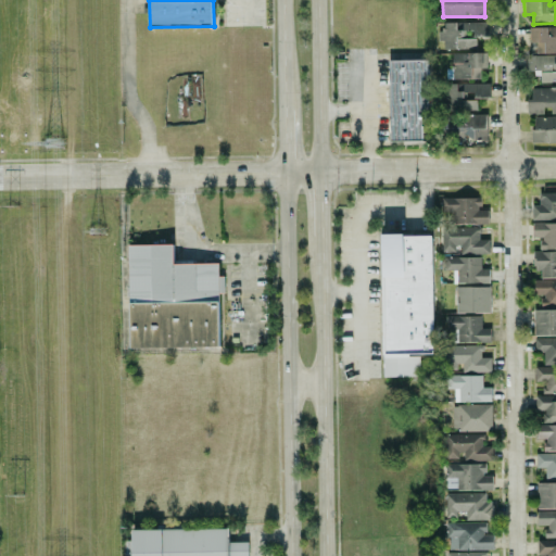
[(488,22),(440,23),(441,49),(476,48),(476,37),(489,37),(488,22)]
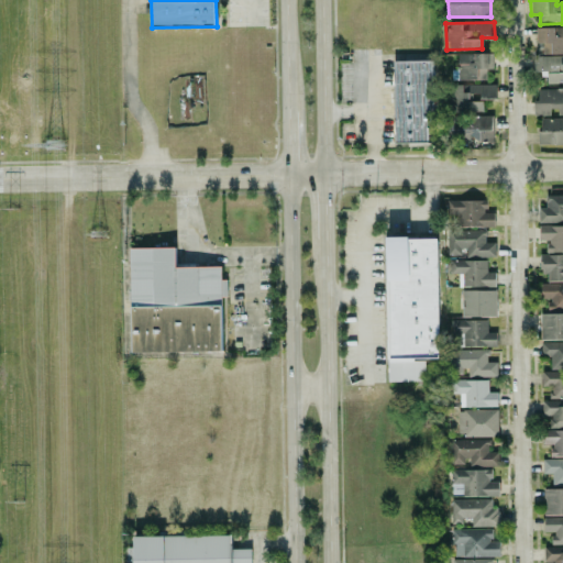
[(562,26),(536,28),(537,43),(542,43),(542,54),(562,53),(562,26)]
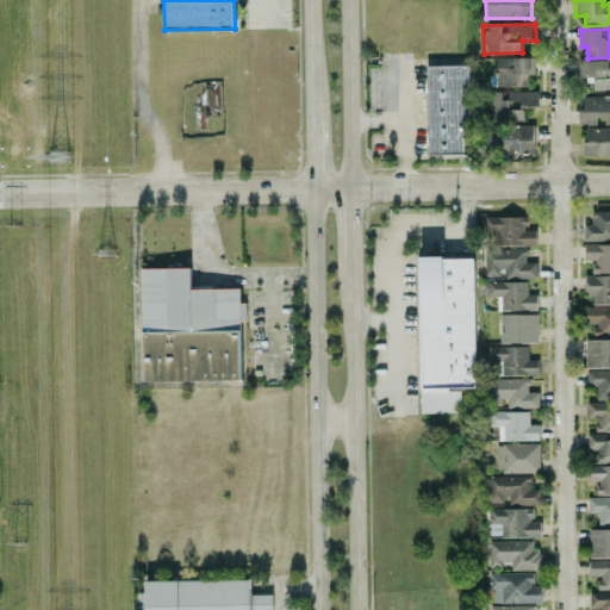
[(534,74),(533,57),(496,58),(497,86),(527,86),(526,75),(534,74)]
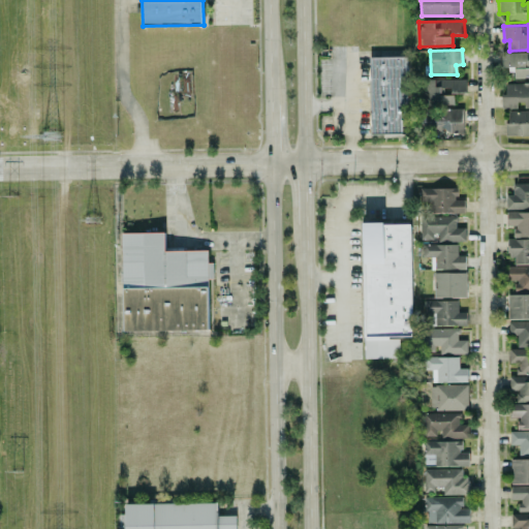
[(370,133),(407,133),(407,57),(370,57),(370,133)]
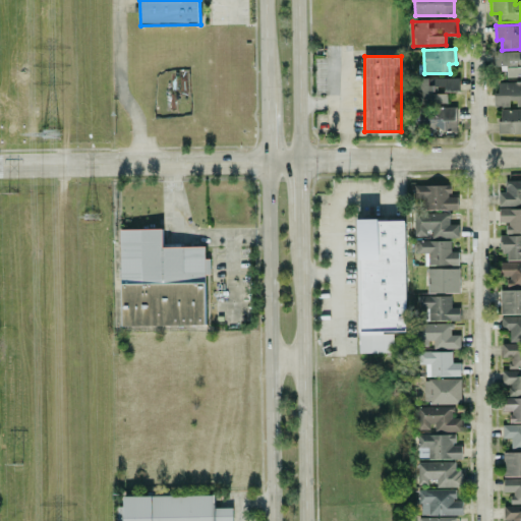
[(458,77),(416,78),(417,104),(447,103),(446,92),(459,92),(458,77)]
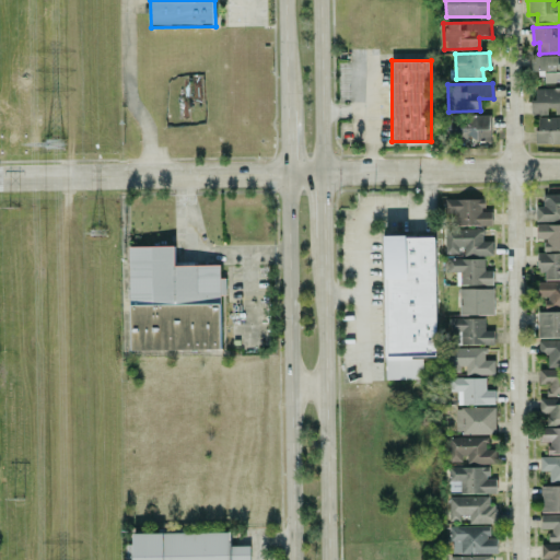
[(531,115),(551,114),(551,115),(559,114),(559,88),(535,89),(535,101),(531,101),(531,115)]
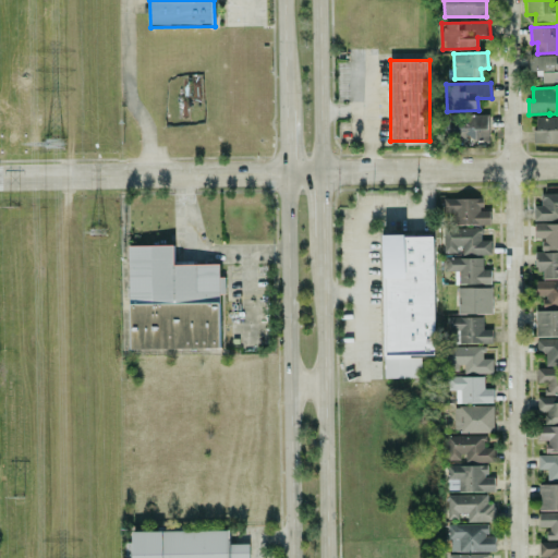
[(487,116),(444,116),(445,141),(488,140),(487,116)]
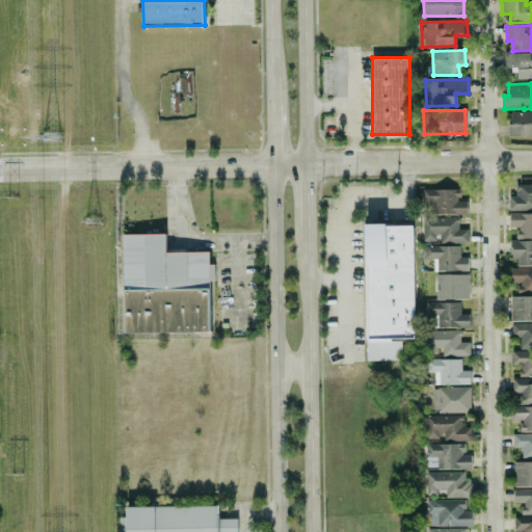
[(509,136),(531,136),(531,110),(509,110),(509,136)]
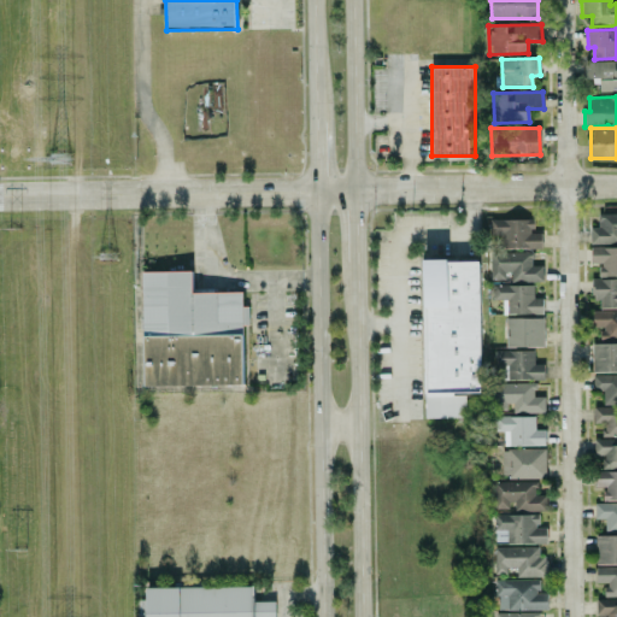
[(616,213),(598,213),(598,227),(589,228),(591,244),(616,242),(616,213)]
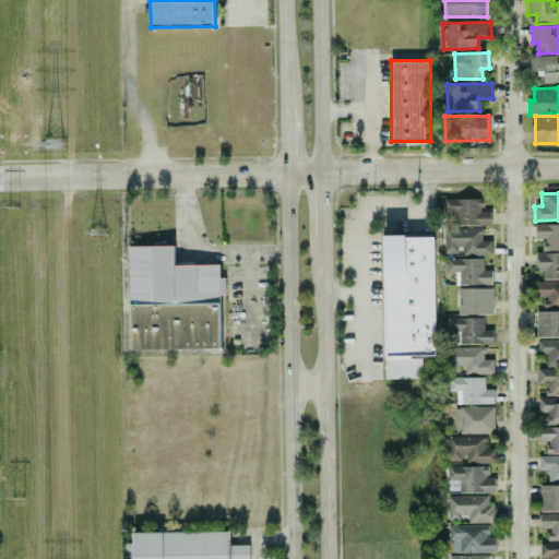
[(443,199),(444,213),(454,213),(455,225),(490,225),(490,211),(483,211),(483,199),(443,199)]
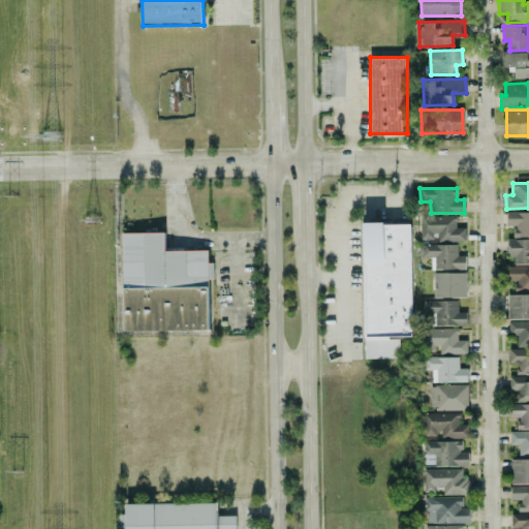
[(456,216),(419,215),(418,240),(464,241),(465,227),(456,227),(456,216)]
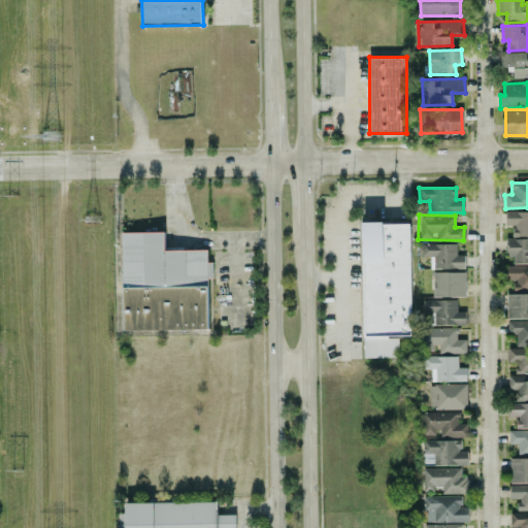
[(410,222),(362,223),(363,358),(398,357),(398,335),(411,335),(410,222)]
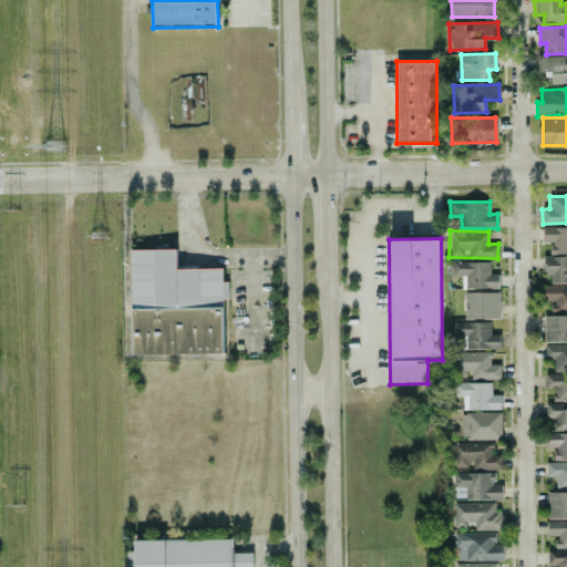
[(224,353),(223,300),(228,300),(228,281),(223,281),(223,268),(177,269),(176,249),(131,250),(132,354),(224,353)]
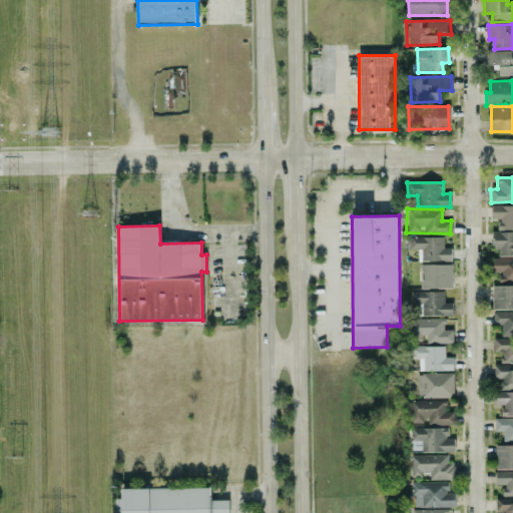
[(494,257),(512,255),(512,230),(494,231),(494,257)]
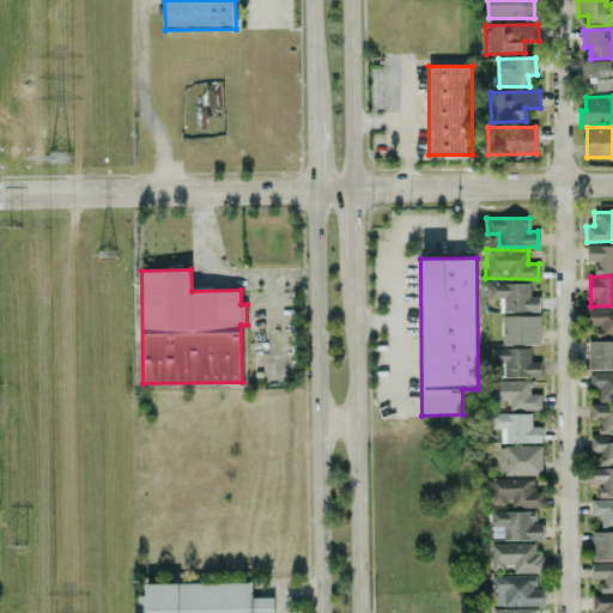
[(539,313),(539,296),(529,296),(530,283),(489,283),(489,298),(501,298),(501,311),(539,313)]
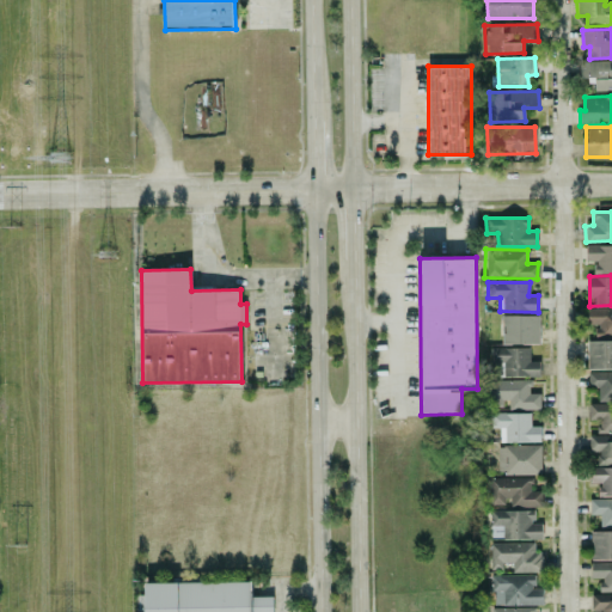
[(611,307),(587,308),(588,324),(597,324),(598,338),(611,337),(611,307)]
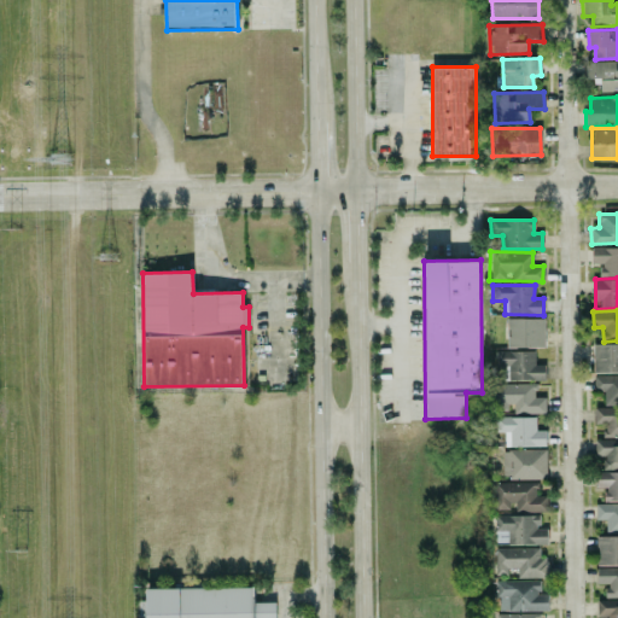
[(544,348),(544,318),(506,319),(506,348),(544,348)]
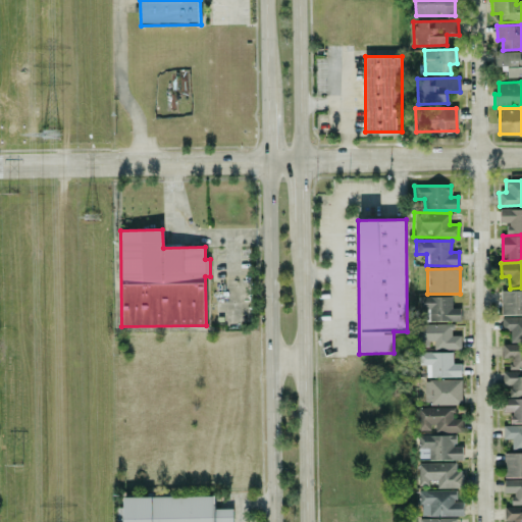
[(521,314),(521,290),(501,291),(502,315),(521,314)]
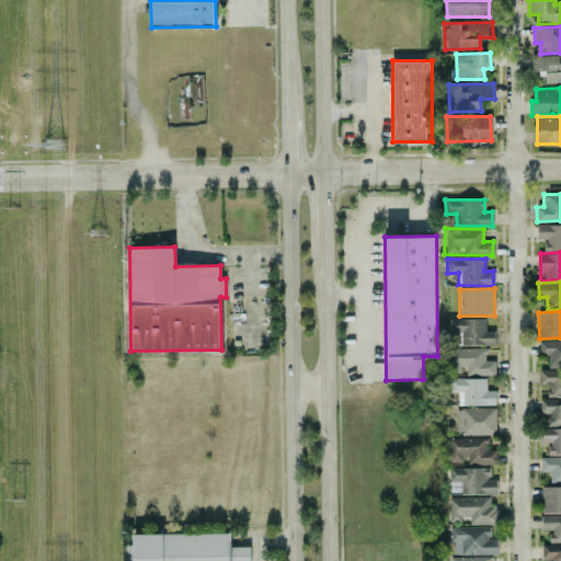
[(456,345),(494,345),(494,331),(485,331),(485,318),(449,319),(449,335),(456,335),(456,345)]
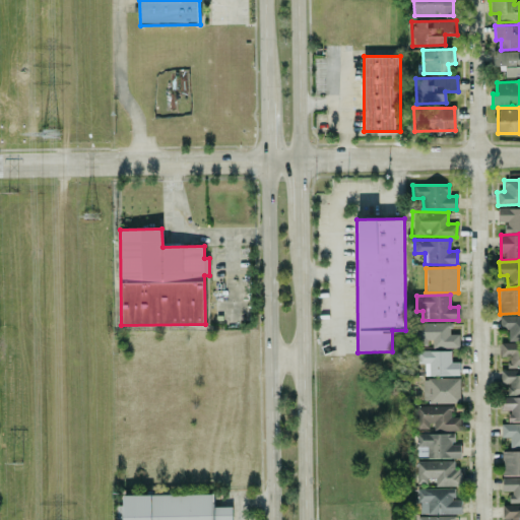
[(458,347),(458,333),(451,334),(451,322),(415,323),(416,345),(430,345),(431,348),(458,347)]
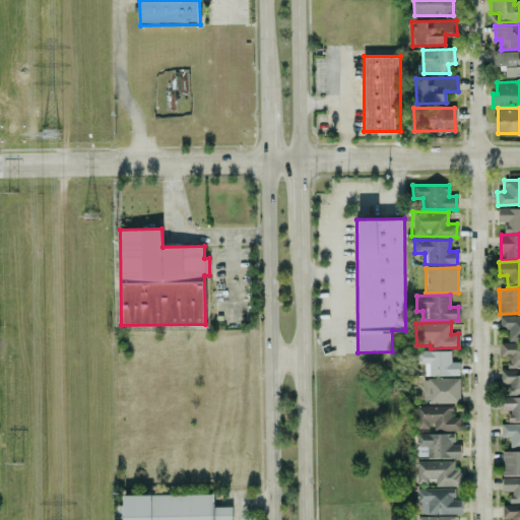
[(450,350),(416,350),(416,364),(425,363),(425,376),(459,375),(459,362),(450,362),(450,350)]
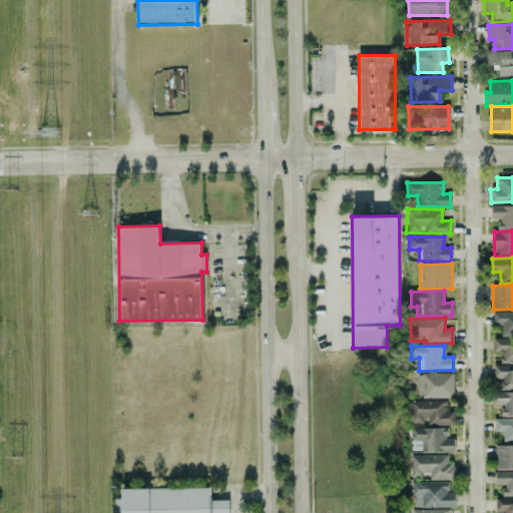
[(512,364),(493,365),(494,378),(500,378),(501,390),(512,389),(512,364)]
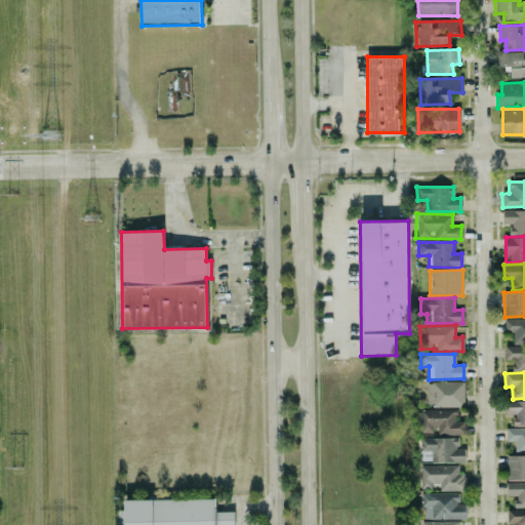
[(463,381),(427,382),(428,407),(465,406),(463,381)]
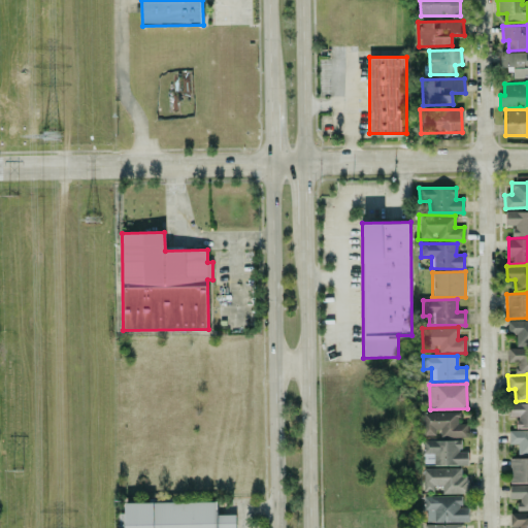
[(527,402),(508,403),(509,417),(516,417),(516,428),(527,427),(527,402)]
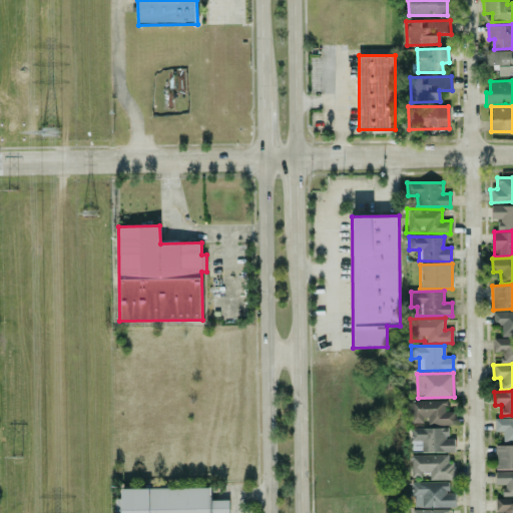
[(411,423),(426,423),(425,424),(454,425),(454,412),(446,412),(446,401),(412,400),(411,423)]
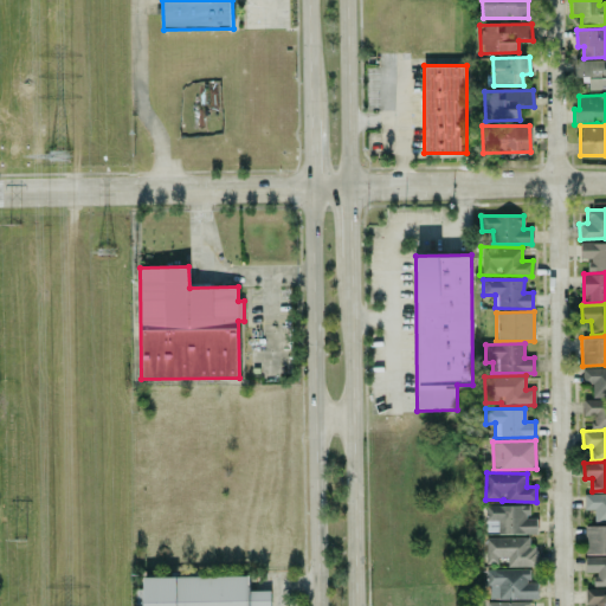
[(605,492),(585,494),(585,510),(593,510),(593,522),(605,522),(605,492)]
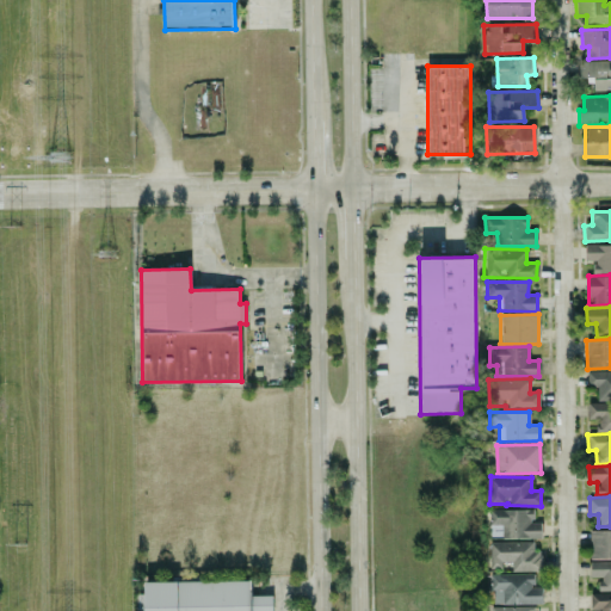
[(541,538),(541,523),(532,523),(532,510),(489,508),(489,537),(541,538)]
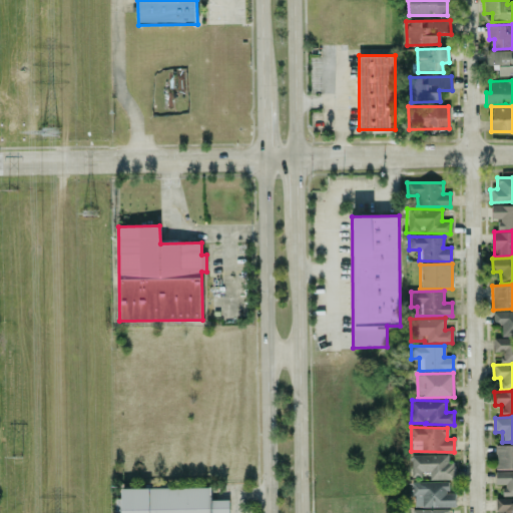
[(512,444),(495,445),(495,469),(512,469),(512,444)]
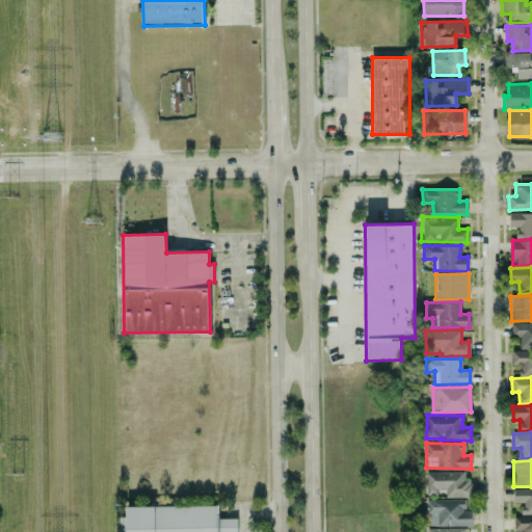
[(426,472),(426,495),(443,495),(443,498),(472,497),(472,480),(464,480),(464,471),(426,472)]
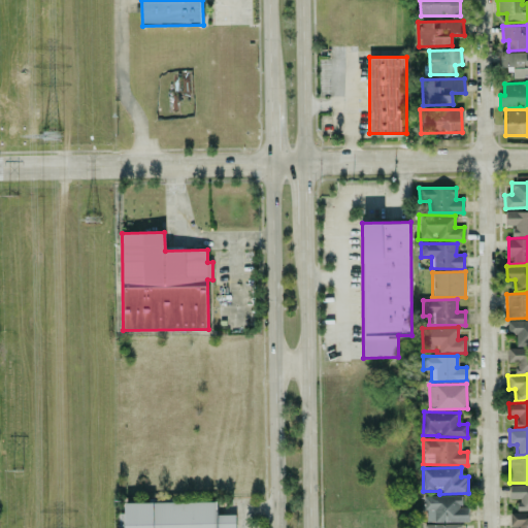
[(527,485),(509,486),(510,498),(518,498),(518,510),(527,509),(527,485)]
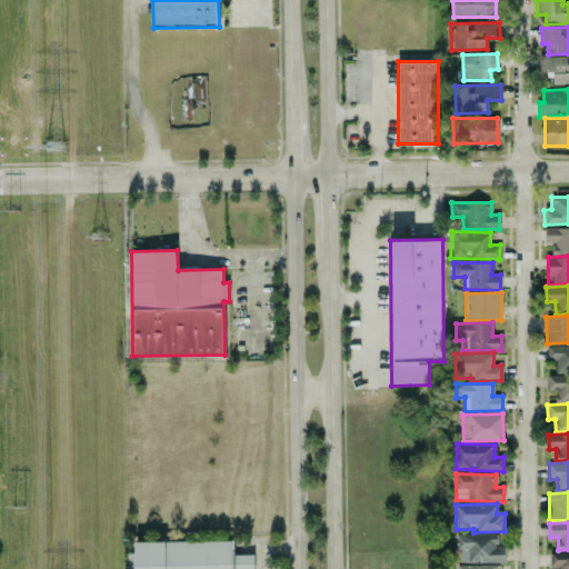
[(497,535),(457,535),(458,562),(505,561),(505,547),(497,547),(497,535)]
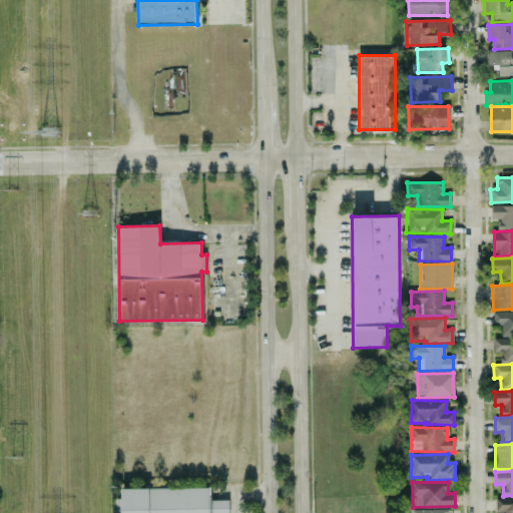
[(228,512),(228,500),(211,500),(210,487),(122,488),(121,512),(228,512)]
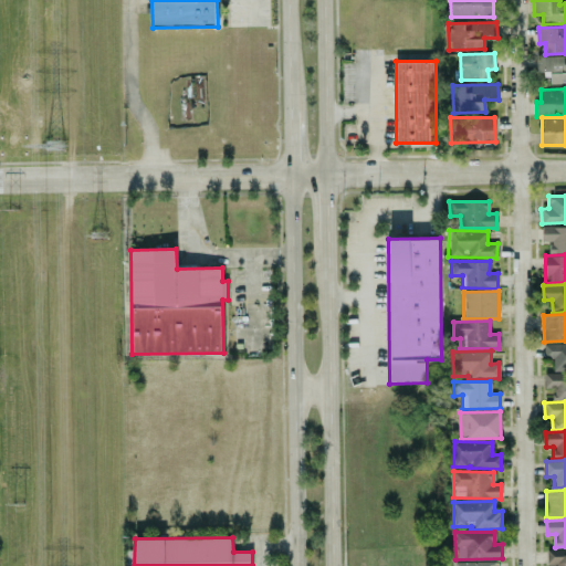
[(554,565),(565,565),(565,549),(546,549),(547,564),(554,564),(554,565)]
